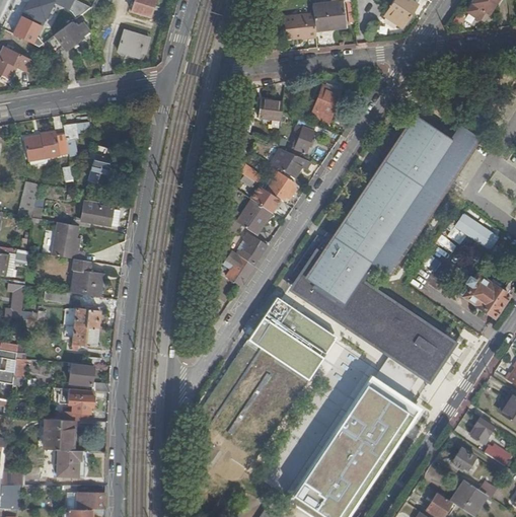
[(29,0),(26,6),(45,15),(52,0),(29,0)]
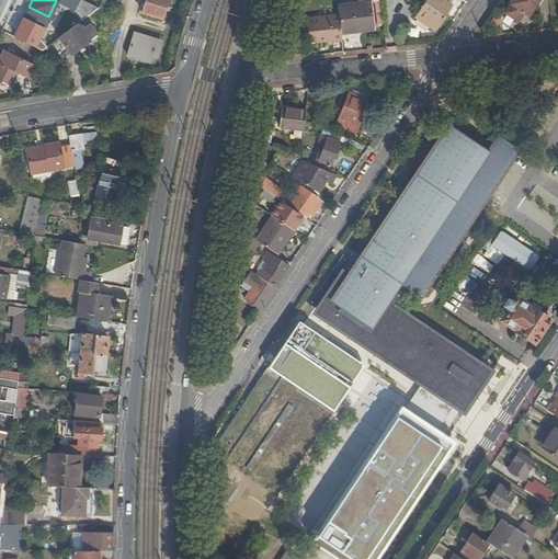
[(98,7),(84,0),(71,0),(92,11),(98,7)]
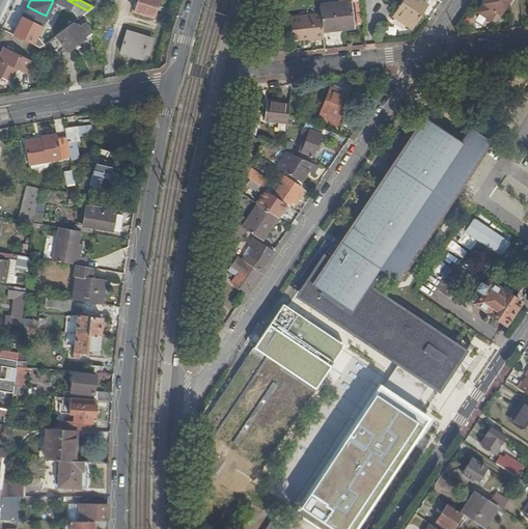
[(138,0),(138,1),(137,6),(136,10),(155,16),(159,0),(138,0)]
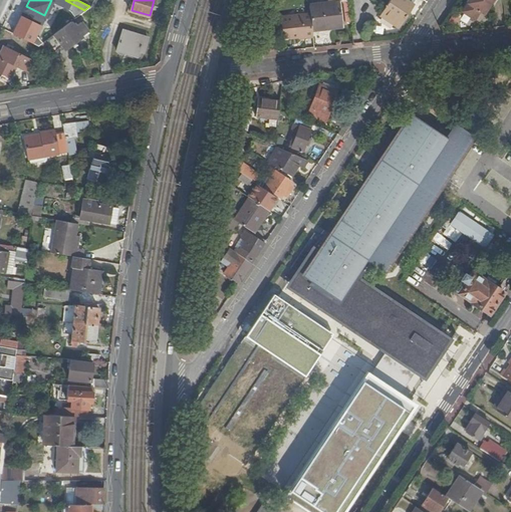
[(310,5),(311,14),(312,27),(324,26),(325,29),(343,27),(339,0),(328,0),(329,3),(310,5)]
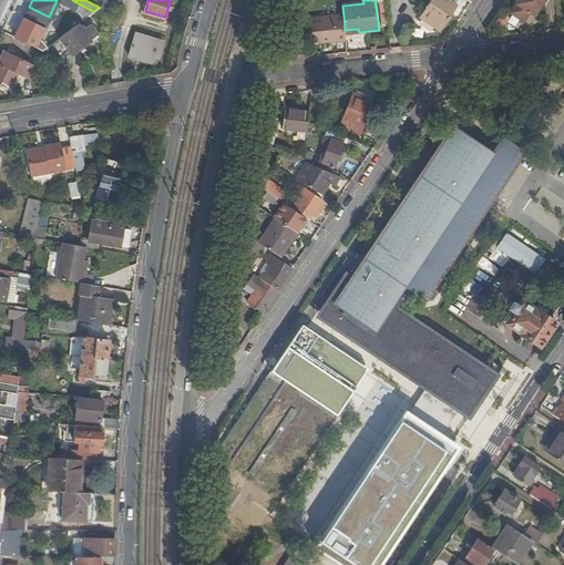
[(385,0),(386,3),(393,9),(399,0),(385,0)]
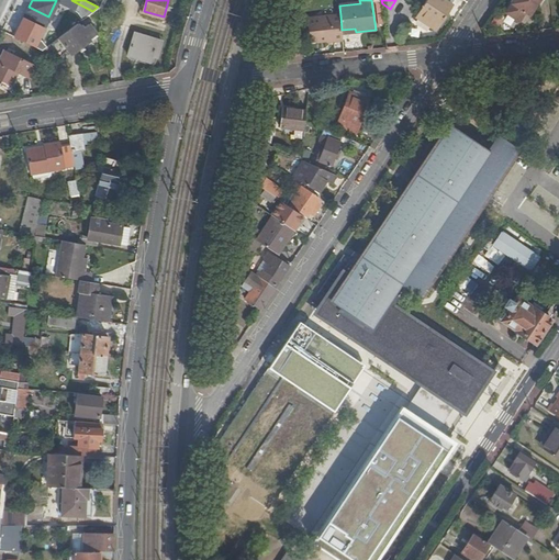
[(427,0),(425,3),(418,12),(438,25),(455,0),(427,0)]
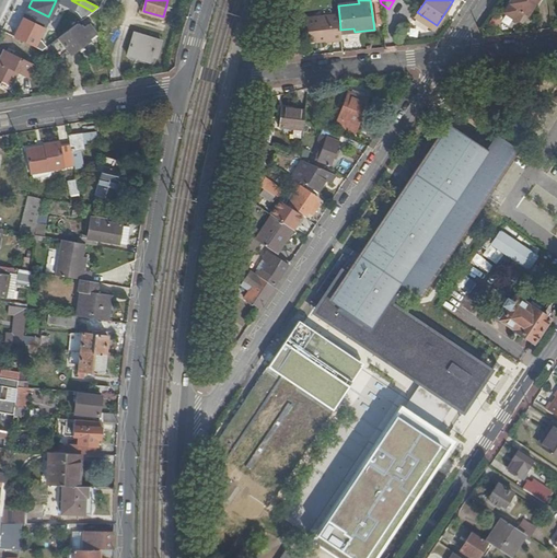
[(512,0),(505,11),(519,21),(525,10),(523,9),(524,6),(532,10),(538,0),(512,0)]
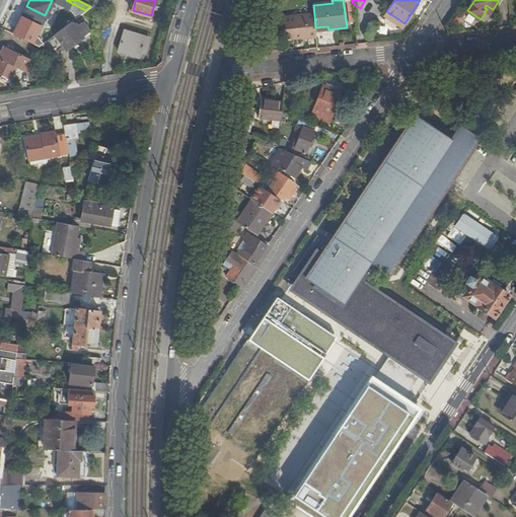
[(284,18),(287,40),(316,37),(316,31),(315,27),(314,14),(284,18)]
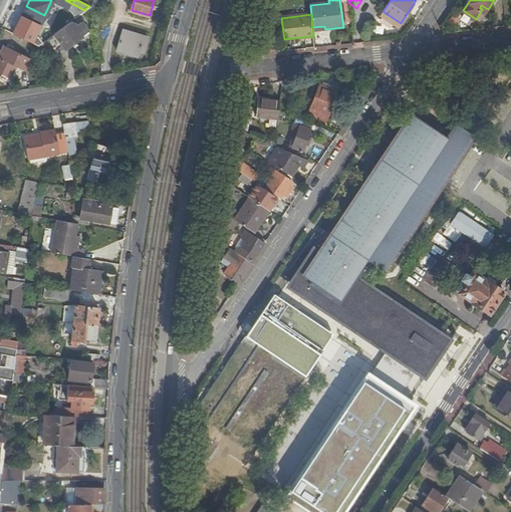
[(75,26),(71,19),(39,42),(42,46),(47,43),(52,50),(62,44),(65,48),(82,35),(81,34),(88,29),(82,21),(75,26)]
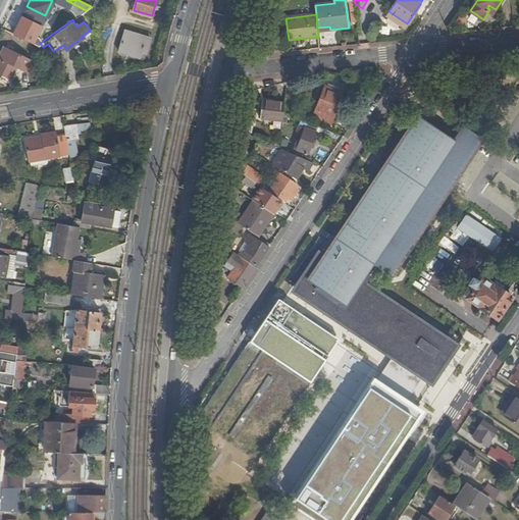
[(149,37),(124,29),(118,49),(139,55),(141,49),(145,51),(149,37)]
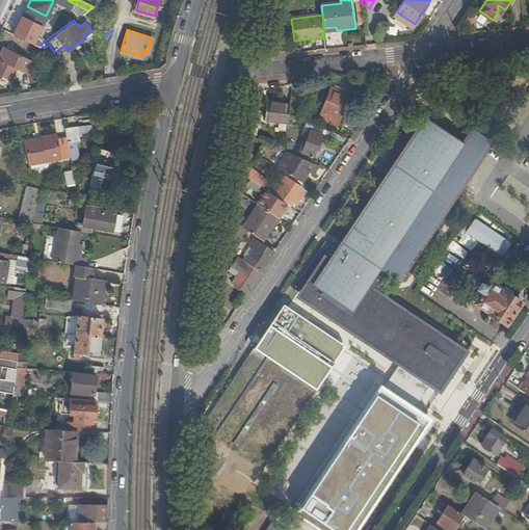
[(16,70),(27,75),(33,62),(3,47),(0,51),(0,75),(9,81),(16,70)]
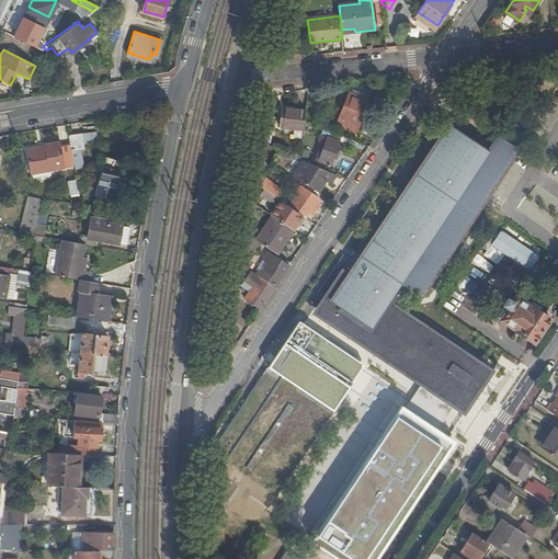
[(371,94),(350,88),(337,124),(355,132),(371,94)]
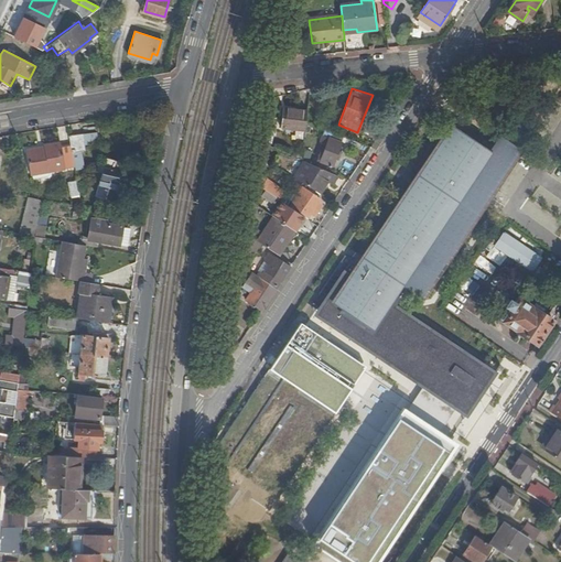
[(284,106),(282,126),(306,130),(308,120),(309,108),(284,106)]
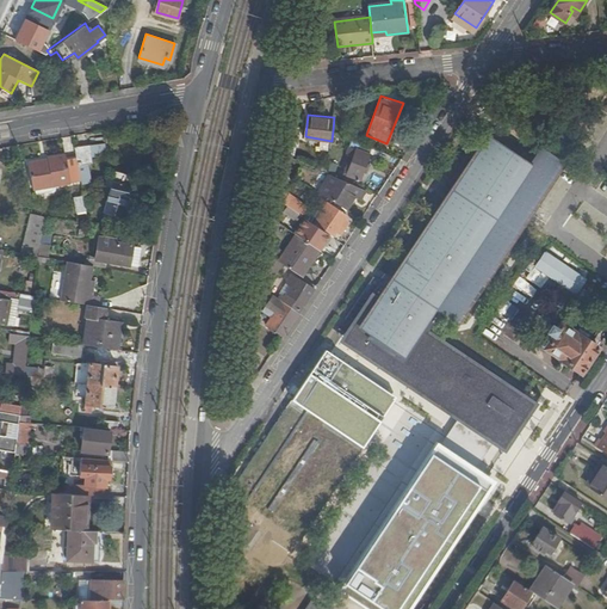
[(296,141),(290,139),(286,152),(293,153),(296,141)]
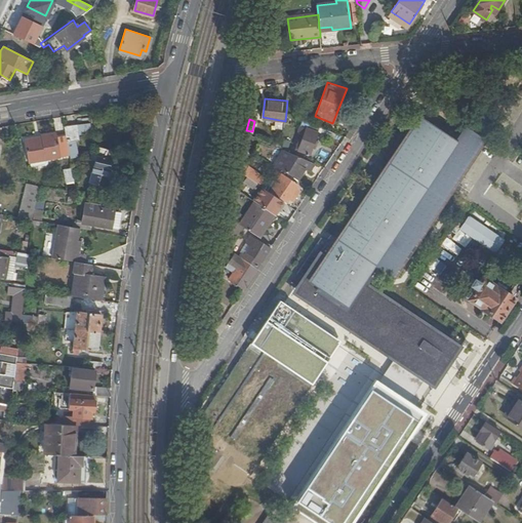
[(297,149),(310,154),(322,126),(305,119),(298,132),(303,134),(297,149)]
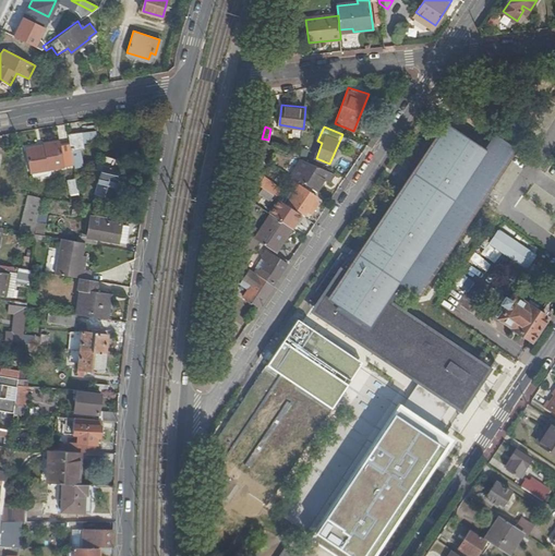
[(478,147),(446,127),(419,168),(479,208),(516,153),(498,140),(486,157),(477,150),(478,147)]
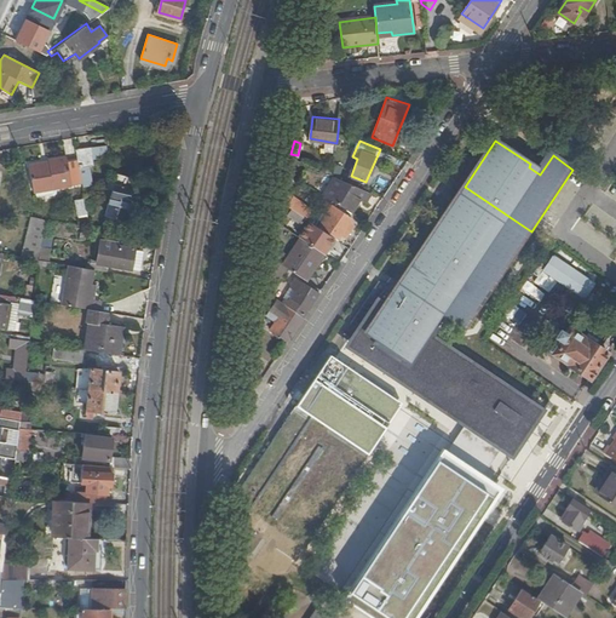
[(29,166),(33,192),(82,183),(80,166),(79,160),(68,161),(67,156),(49,159),(49,162),(29,166)]
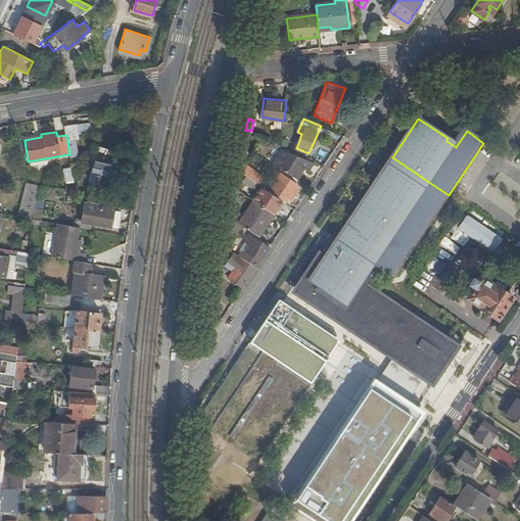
[(76,139),(67,140),(69,154),(72,168),(80,167),(76,139)]
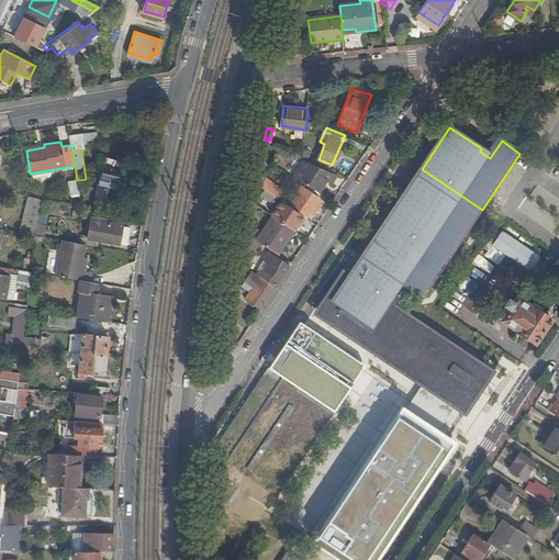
[(123,160),(107,156),(98,194),(113,199),(118,182),(122,182),(124,171),(121,170),(123,160)]
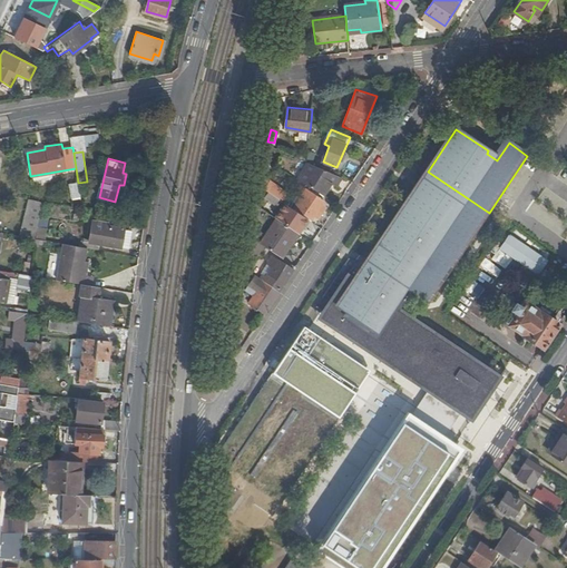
[(309,165),(299,179),(325,196),(333,186),(340,189),(343,180),(309,165)]
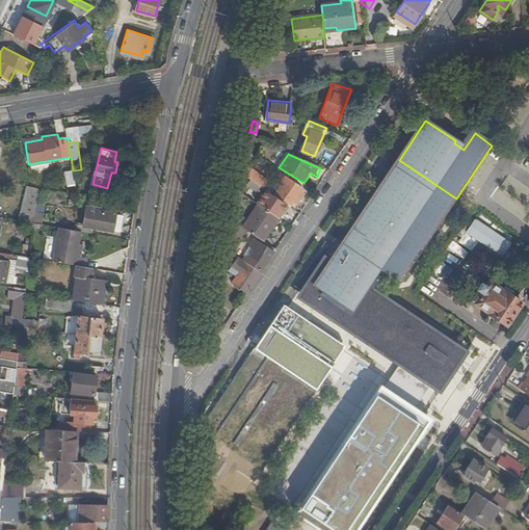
[(456,199),(399,160),(343,245),(352,252),(360,256),(384,272),(400,283),(431,237),(456,199)]
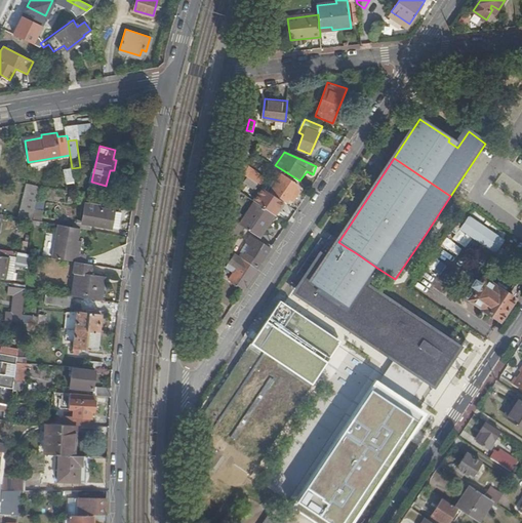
[(66,182),(74,179),(72,169),(64,170),(66,182)]
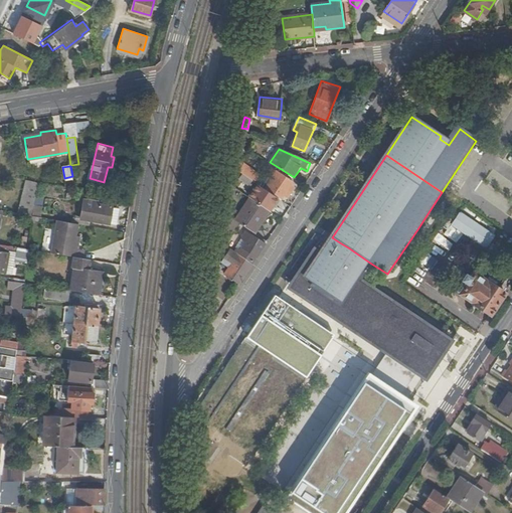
[(246,168),(242,173),(258,184),(259,184),(262,186),(266,181),(246,168)]
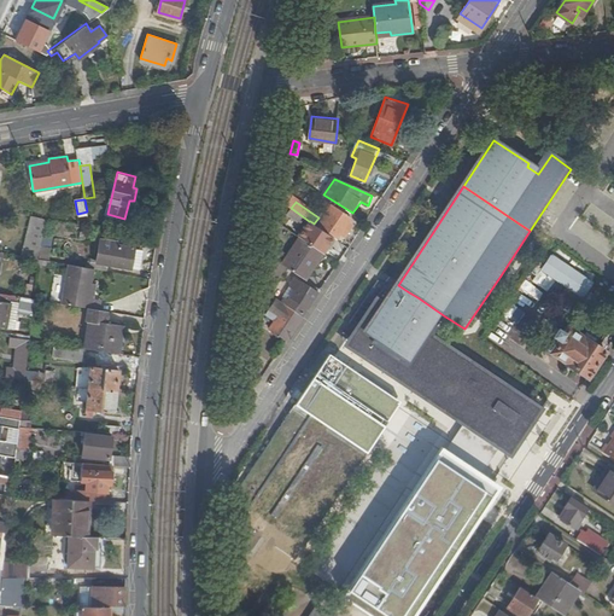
[(334,238),(339,240),(343,234),(346,237),(352,227),(349,226),(352,221),(332,207),(317,227),(334,238)]
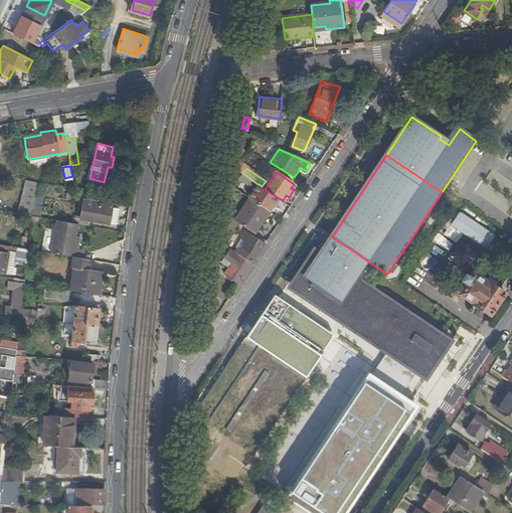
[(39,182),(27,180),(20,212),(32,214),(39,182)]
